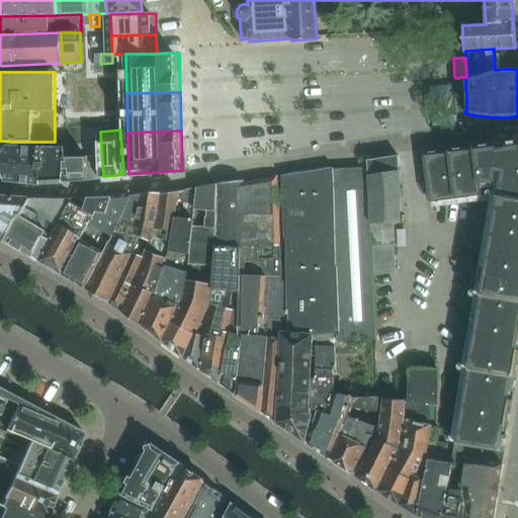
[(517,140),(427,153),(424,153),(429,189),(430,202),(482,195),(481,183),(494,181),(496,171),(501,171),(479,308),(455,442),(467,444),(505,451),(517,371),(517,140)]
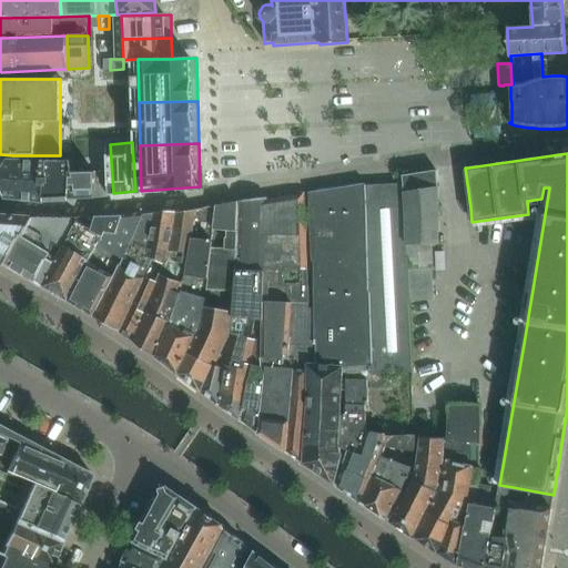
[(92,159),(81,160),(82,173),(92,172),(92,159)]
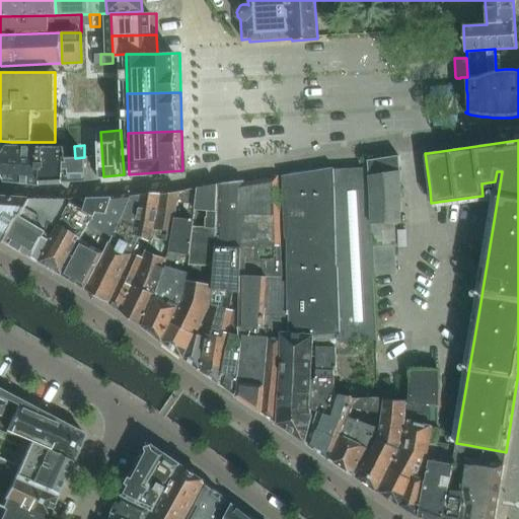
[(0,180),(40,184),(42,184),(63,183),(64,162),(67,162),(64,148),(17,147),(0,146),(0,180)]
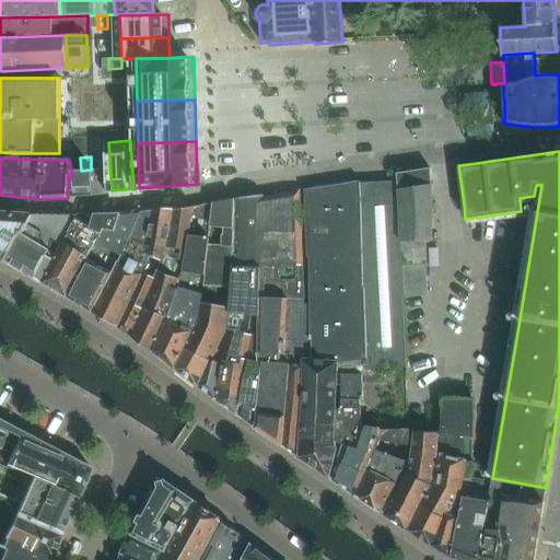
[(430,168),(397,173),(395,174),(396,186),(400,266),(428,264),(427,242),(432,242),(431,207),(430,168)]
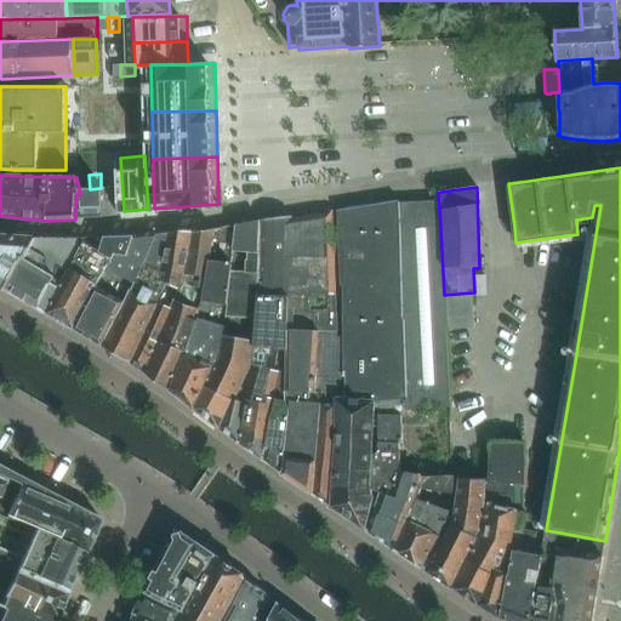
[(365,206),(339,211),(337,211),(340,285),(341,285),(342,337),(342,371),(317,370),(315,393),(320,393),(320,403),(322,403),(334,404),(335,398),(375,400),(374,414),(379,414),(400,414),(400,417),(405,416),(405,409),(399,216),(398,209),(399,209),(399,199),(364,204),(365,206)]
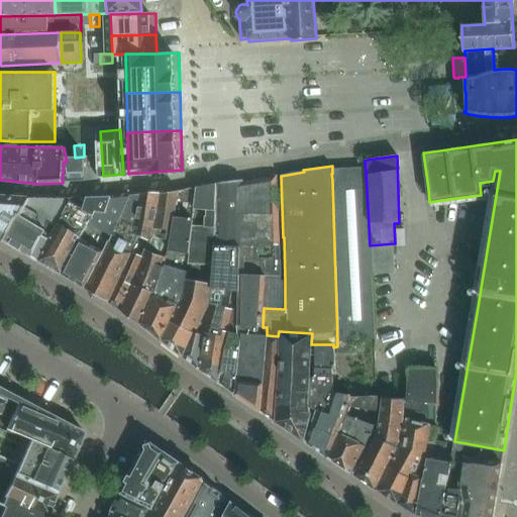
[(366,172),(332,174),(331,174),(332,180),(337,340),(353,340),(375,339),(366,172)]
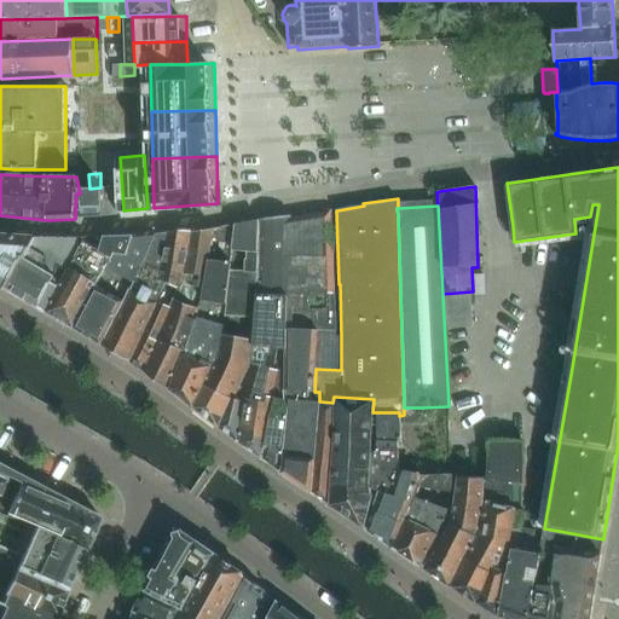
[(283,282),(283,296),(285,296),(284,329),(336,331),(335,293),(334,293),(331,212),(290,218),(290,217),(282,218),(283,282)]
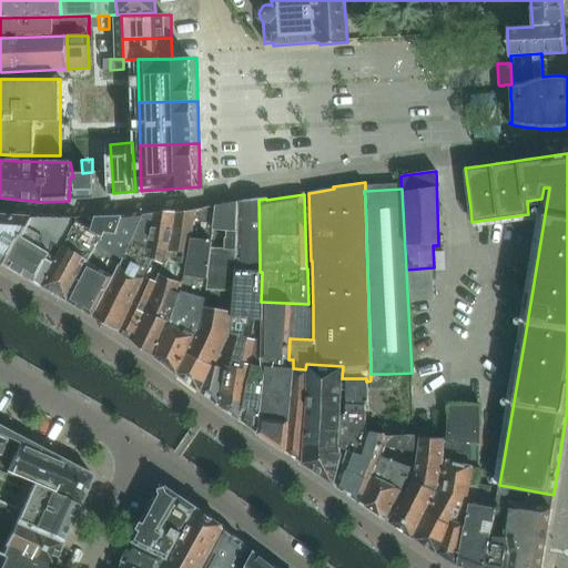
[(239,202),(237,259),(237,271),(260,272),(259,200),(239,202)]
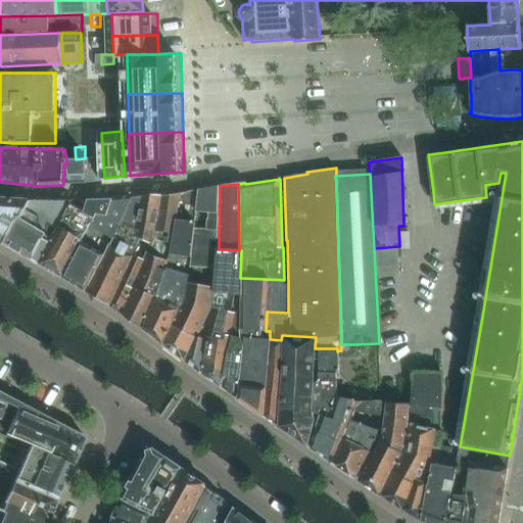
[(215,269),(217,249),(217,248),(219,214),(218,214),(219,186),(198,190),(195,222),(191,257),(190,267),(215,269)]
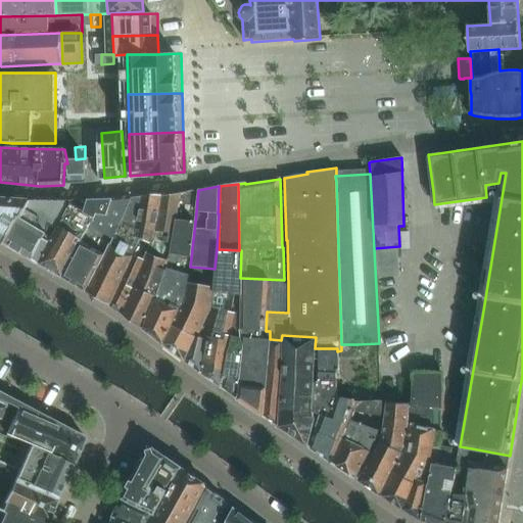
[(191,257),(195,222),(198,190),(180,193),(177,220),(171,250),(170,254),(191,257)]
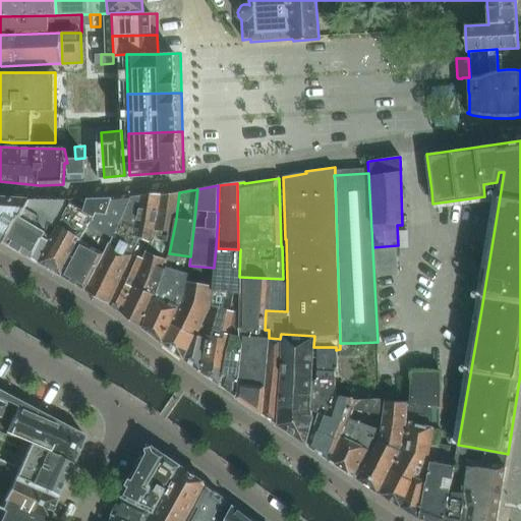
[(136,288),(157,296),(158,296),(169,253),(170,249),(176,219),(179,192),(162,194),(160,210),(157,224),(151,243),(145,259),(146,259),(133,286),(136,288)]
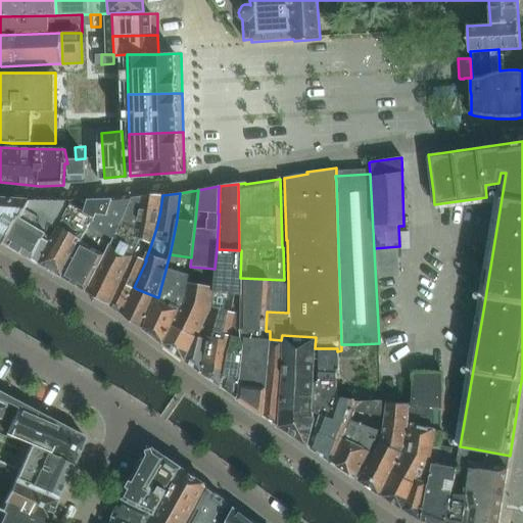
[(134,256),(138,257),(141,258),(143,252),(147,242),(151,244),(157,225),(160,210),(162,195),(144,197),(139,221),(138,230),(142,231),(140,239),(137,246),(139,247),(134,256)]
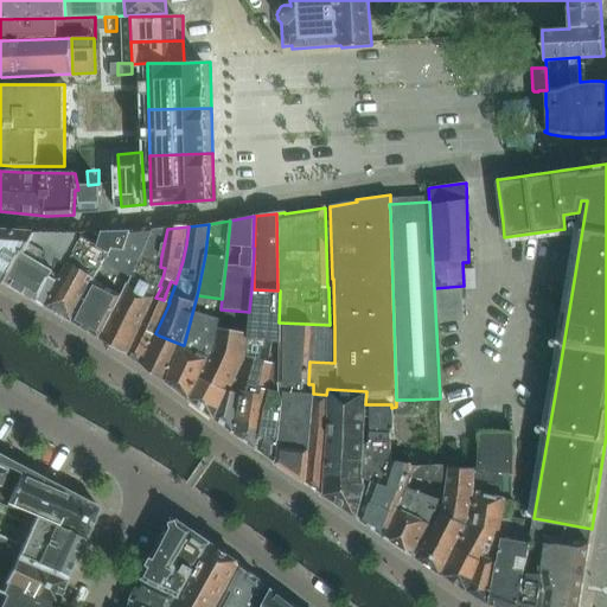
[(29,262),(31,261),(44,253),(53,234),(48,234),(48,232),(36,232),(32,231),(32,232),(0,229),(0,280),(6,283),(10,276),(20,257),(29,262)]
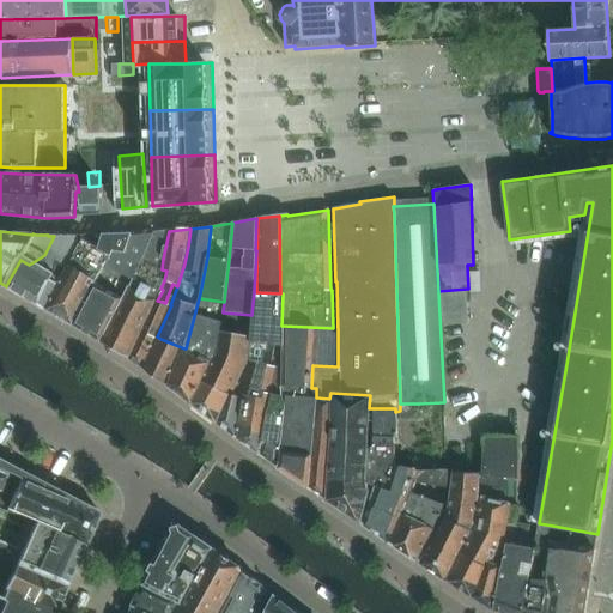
[(102,341),(129,358),(141,334),(157,301),(163,290),(161,289),(164,280),(167,271),(162,269),(163,259),(169,231),(155,234),(145,235),(139,260),(135,273),(134,279),(108,331),(102,341)]
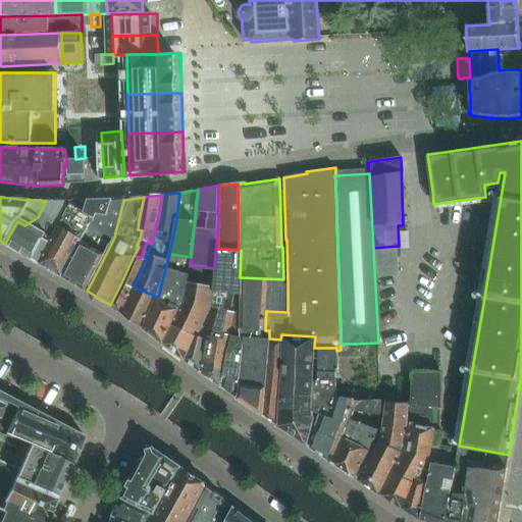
[(62,277),(77,248),(93,219),(98,217),(106,200),(72,201),(71,205),(69,204),(53,236),(51,238),(45,254),(40,264),(62,277)]
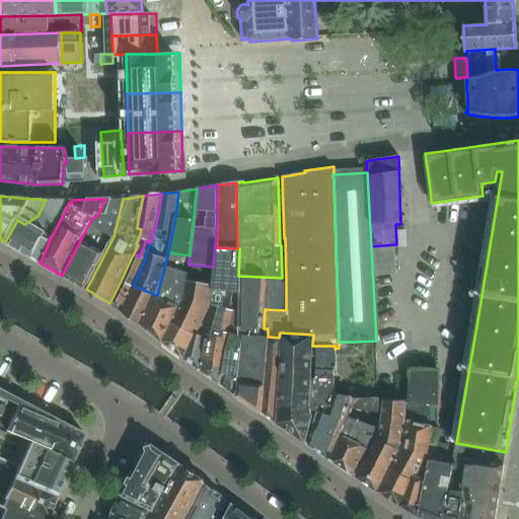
[(85,289),(90,280),(112,236),(114,236),(115,231),(118,220),(123,199),(112,200),(112,199),(105,199),(97,216),(92,218),(77,246),(62,276),(85,289)]
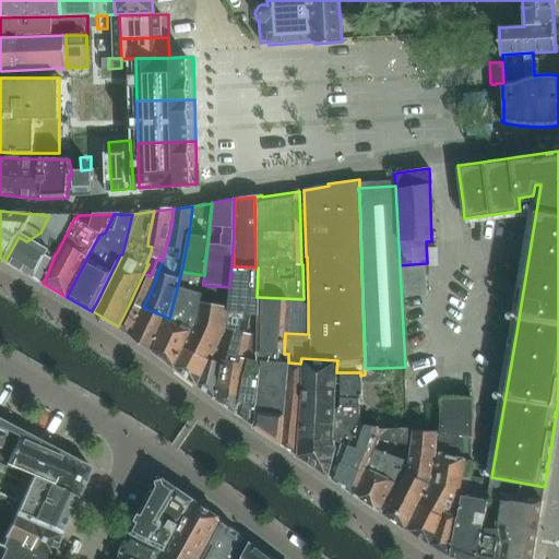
[(6,261),(43,283),(48,272),(55,254),(57,252),(74,218),(76,215),(56,215),(49,215),(40,233),(28,240),(26,241),(19,237),(9,254),(6,261)]
